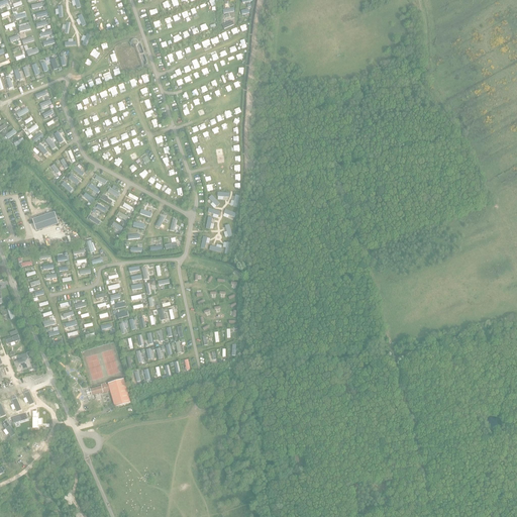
[(129,47),(137,69),(143,67),(135,45),(137,44),(137,42),(136,40),(135,39),(133,40),(132,41),(131,42),(132,43),(130,44),(130,42),(129,42),(131,47),(129,47)]
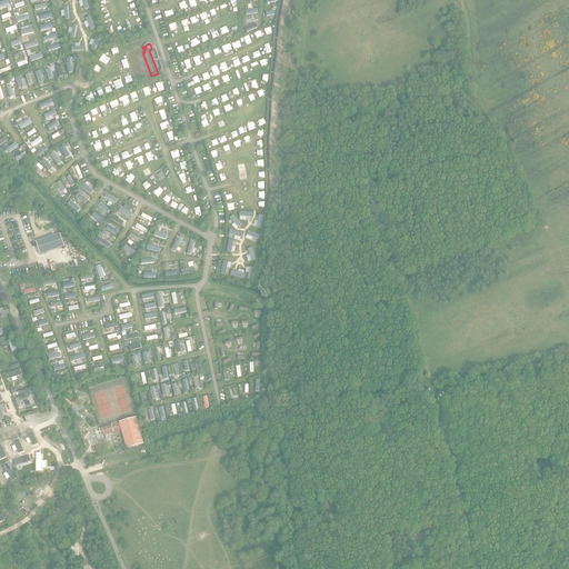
[(58,120),(48,126),(50,129),(60,125),(58,120)]
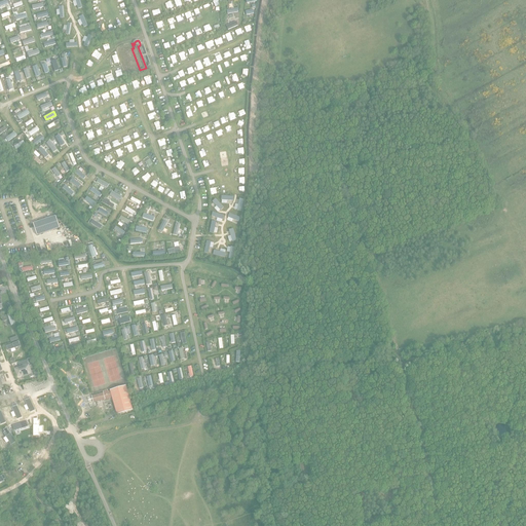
[(25,112),(15,117),(17,120),(26,115),(25,112)]
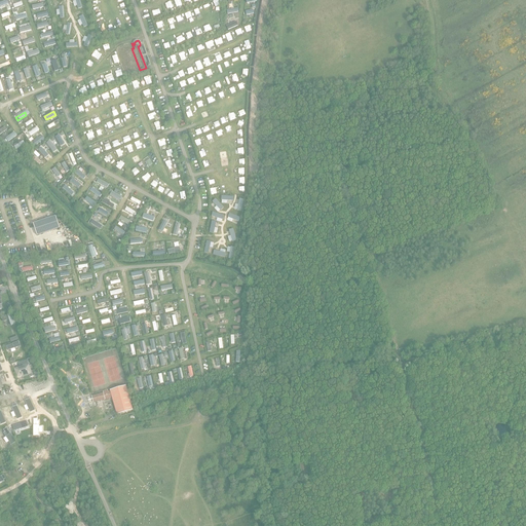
[(23,141),(13,146),(15,149),(25,144),(23,141)]
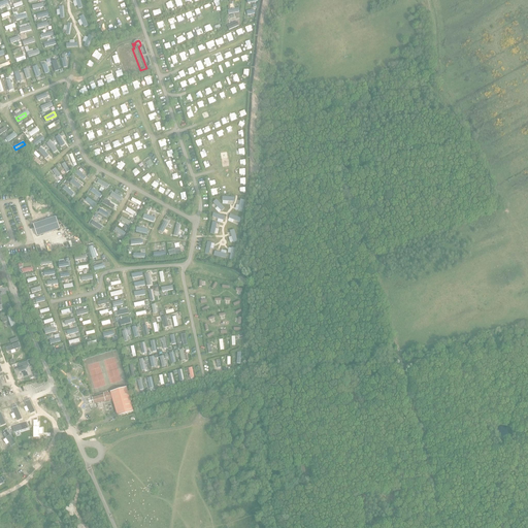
[(41,162),(34,157),(32,155),(30,157),(30,158),(32,160),(39,165),(41,162)]
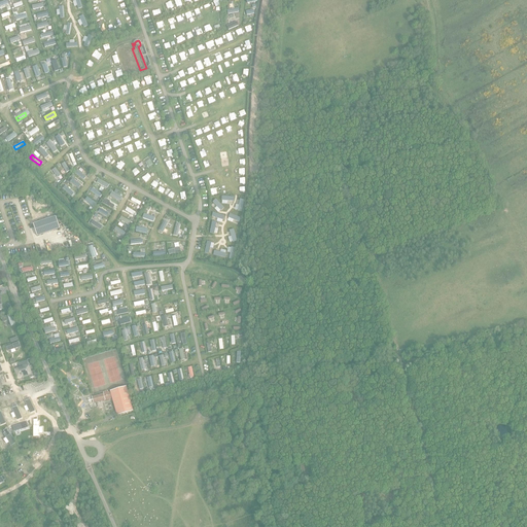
[(77,171),(85,177),(89,174),(80,168),(77,171)]
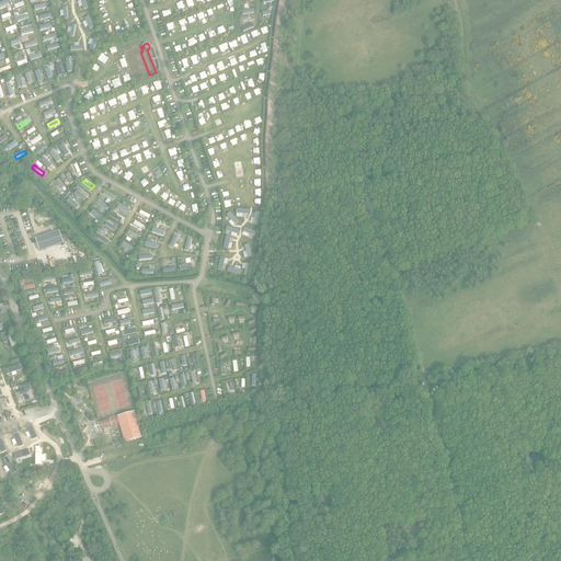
[(67,201),(75,207),(77,205),(73,202),(75,201),(72,198),(71,199),(69,198),(67,201)]
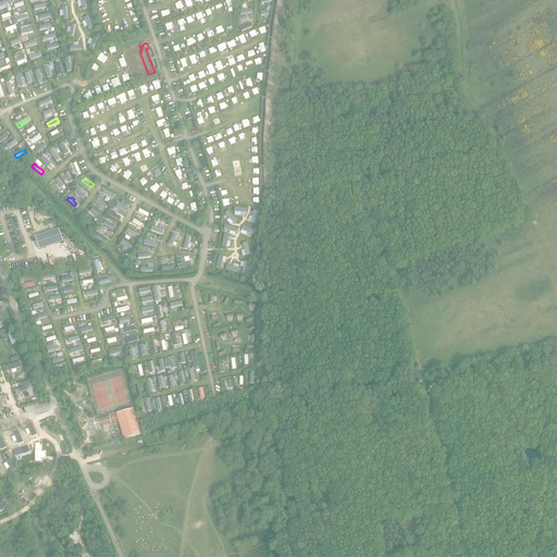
[(108,205),(99,199),(97,201),(102,205),(101,207),(103,208),(104,207),(106,208),(108,205)]
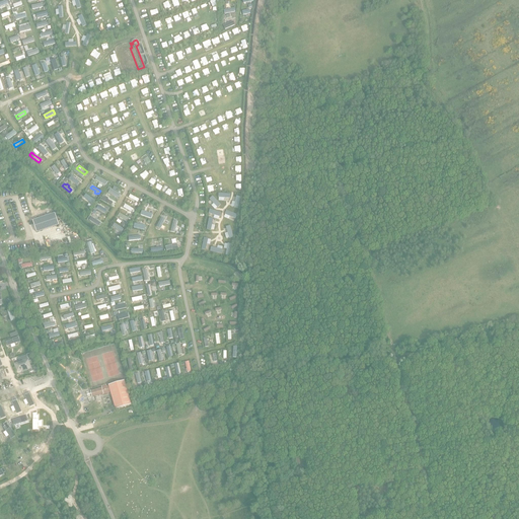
[(88,202),(90,204),(91,203),(92,204),(95,201),(86,194),(84,197),(89,201),(88,202)]
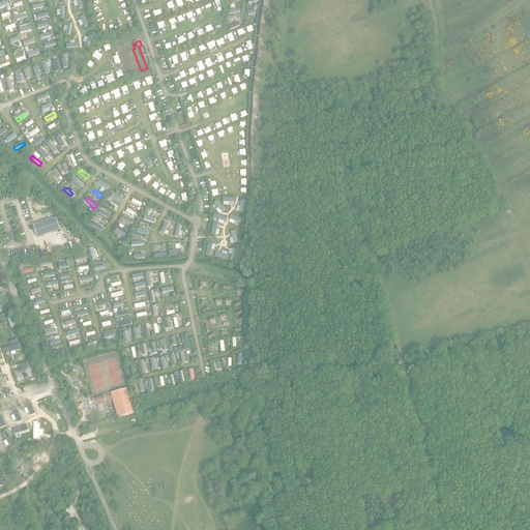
[(142,203),(133,199),(131,202),(137,204),(136,206),(140,208),(142,203)]
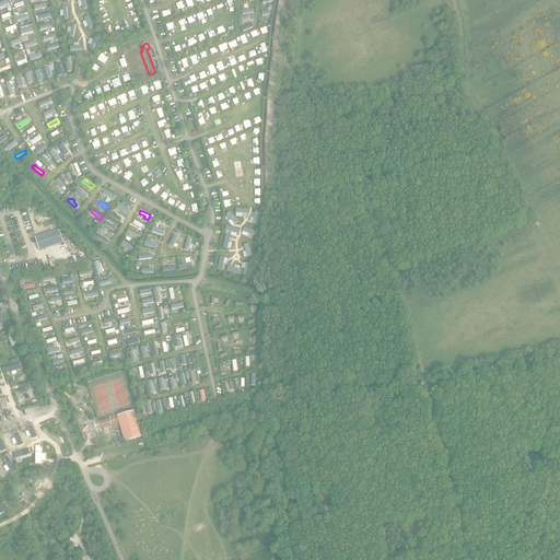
[(109,216),(119,222),(121,219),(116,216),(117,214),(114,211),(113,213),(112,212),(109,216)]
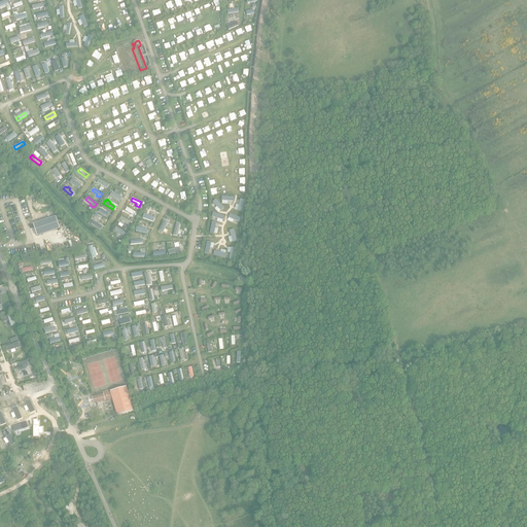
[(221,211),(224,208),(216,199),(213,202),(221,211)]
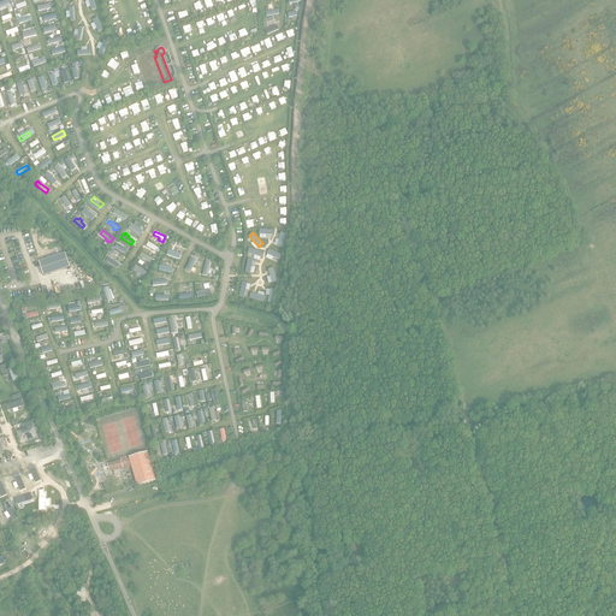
[(117,249),(125,254),(126,250),(122,248),(123,246),(120,244),(119,246),(118,246),(117,249)]
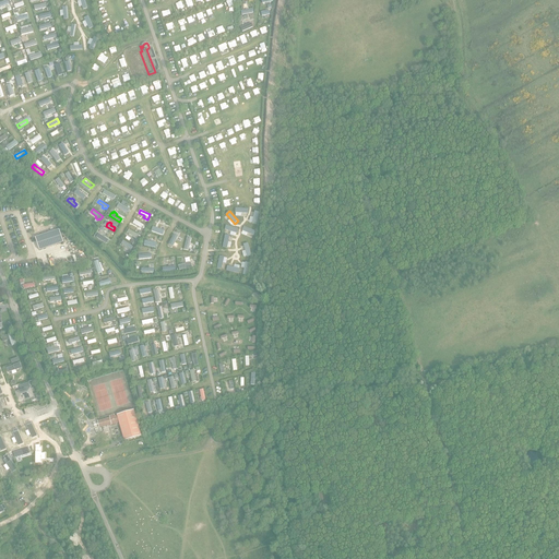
[(59,229),(35,238),(39,250),(63,242),(59,229)]
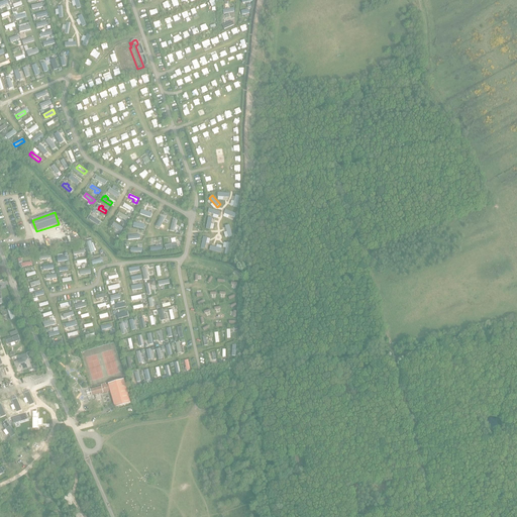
[(117,215),(126,221),(128,218),(119,212),(117,215)]
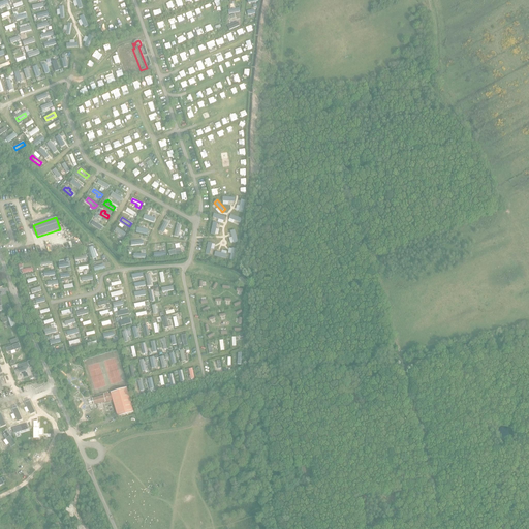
[(168,223),(164,221),(159,231),(163,232),(168,223)]
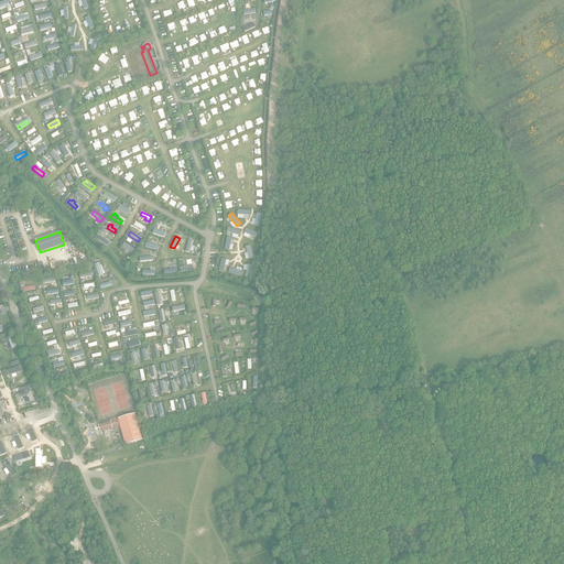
[(94,262),(96,266),(106,260),(104,256),(94,262)]
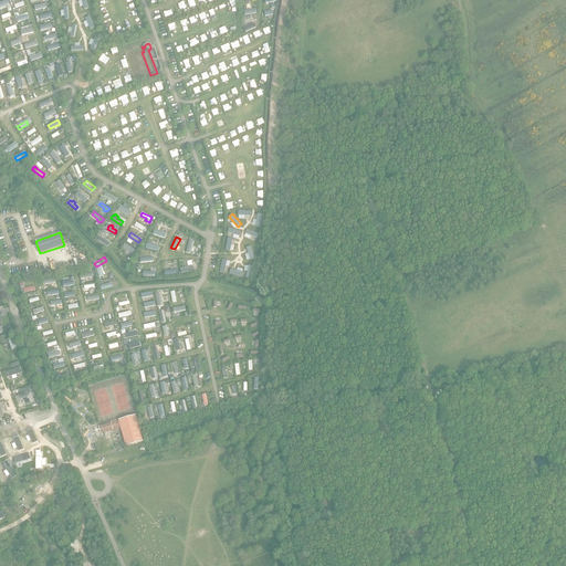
[(12,337),(1,341),(2,346),(9,344),(11,350),(16,348),(12,337)]
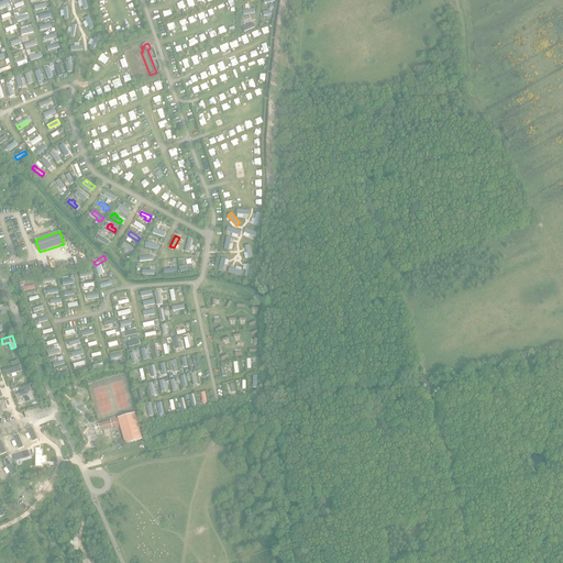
[(20,366),(7,371),(8,375),(21,371),(20,366)]
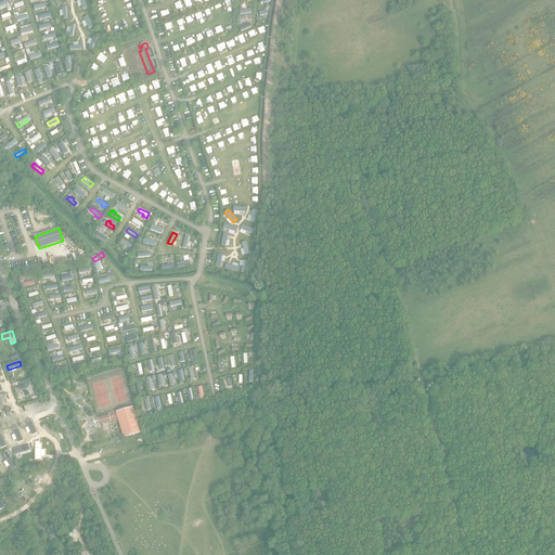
[(23,396),(33,394),(30,385),(15,389),(16,394),(18,394),(18,396),(23,396)]
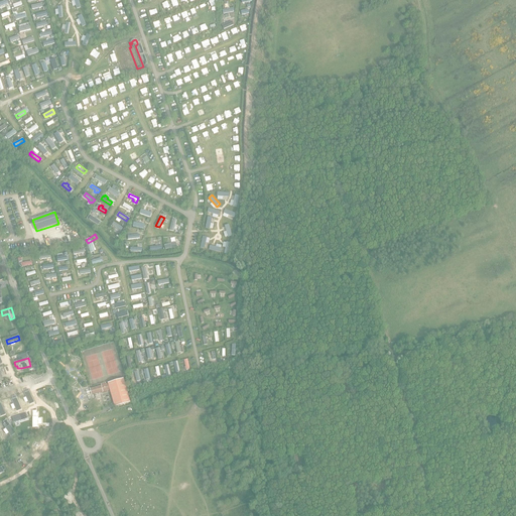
[(114,406),(130,402),(124,378),(108,383),(104,384),(104,383),(101,384),(102,385),(101,385),(101,386),(93,389),(94,393),(102,391),(103,392),(110,390),(114,406)]
